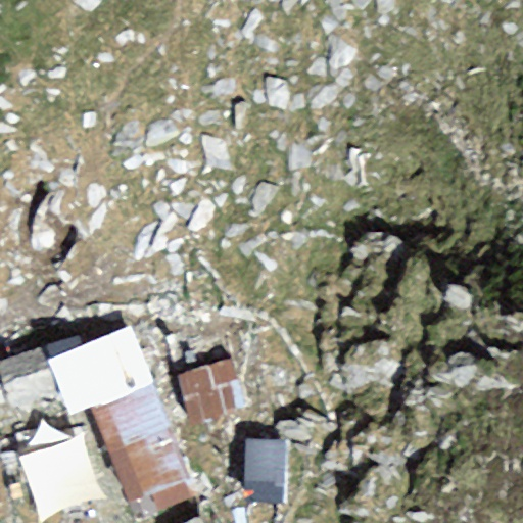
[(129,329),(47,361),(69,419),(89,412),(150,387),(129,329)]
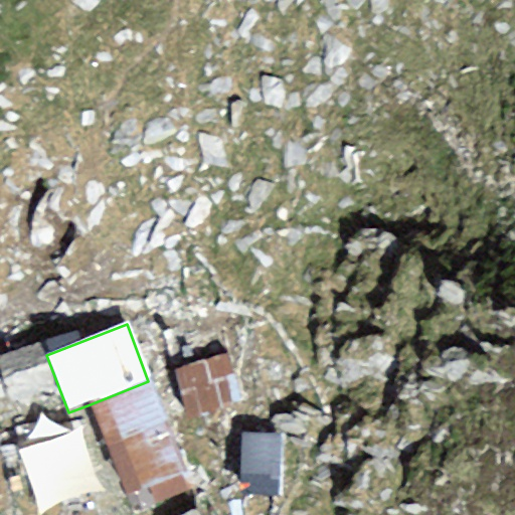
[(38,343),(0,355),(0,378),(8,402),(53,387),(38,343)]
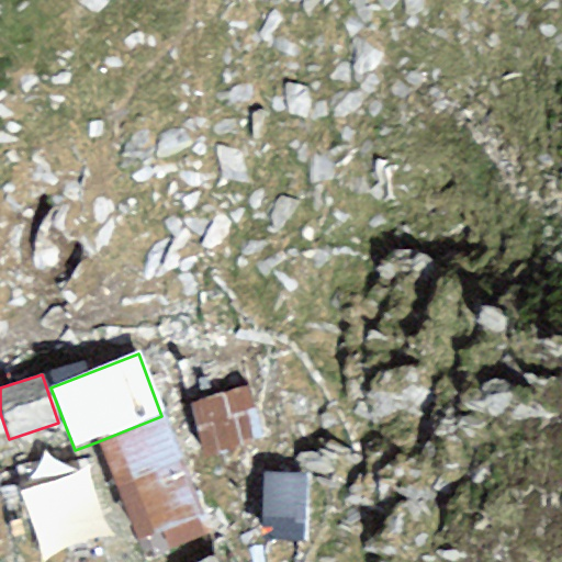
[(247,385),(188,404),(203,454),(262,436),(247,385)]
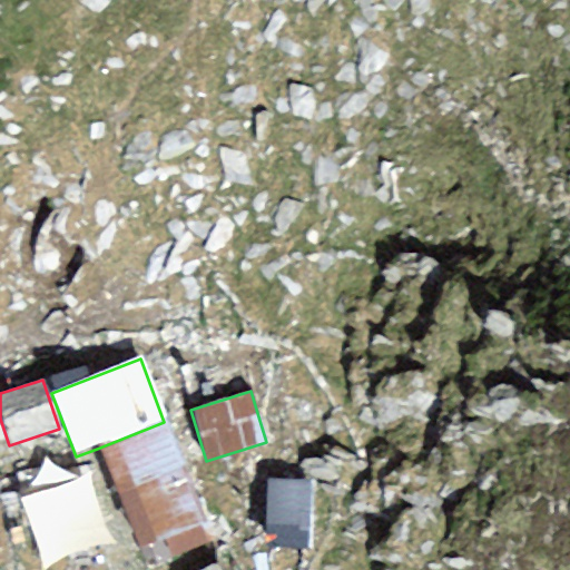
[(203,522),(164,422),(97,449),(136,548),(203,522)]
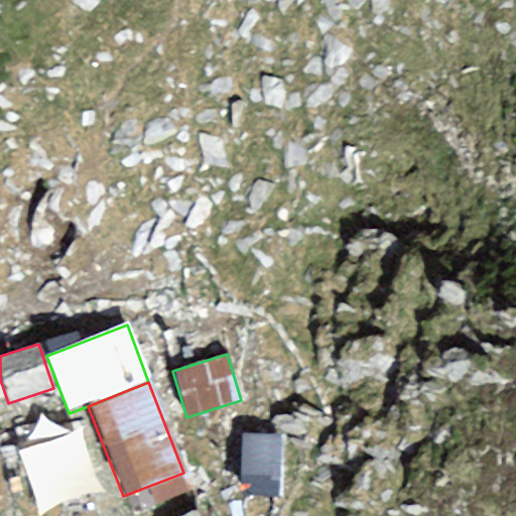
[(280,436),(241,435),(238,496),(278,498),(280,436)]
